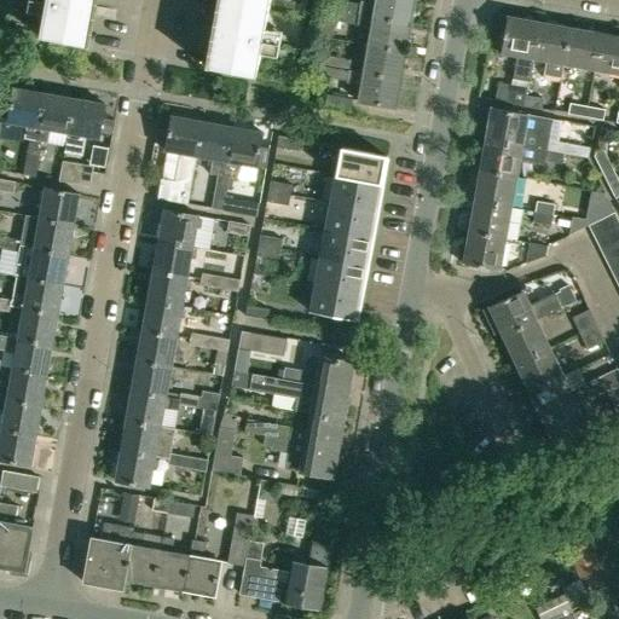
[(46,0),(40,38),(87,46),(90,46),(90,45),(97,0),(46,0)]
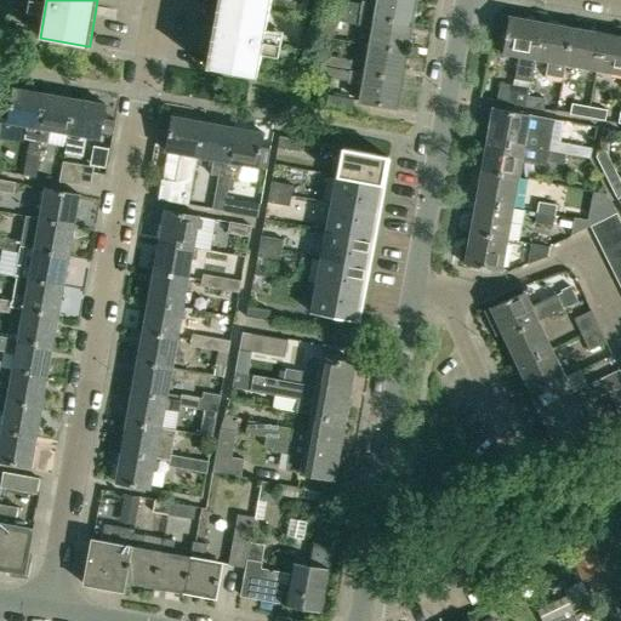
[(220,0),(220,5),(269,15),(271,0),(220,0)]
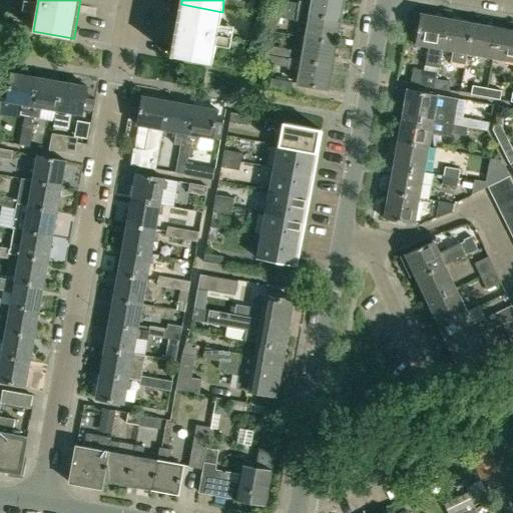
[(287,9),(340,19),(343,0),(312,0),(312,2),(302,0),(299,0),(299,2),(288,0),(286,9),(287,9)]
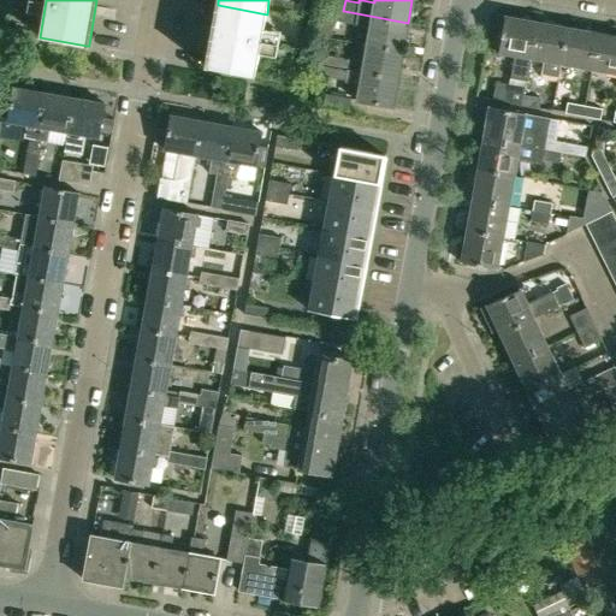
[(218,5),(207,67),(208,67),(255,76),(267,15),(218,5)]
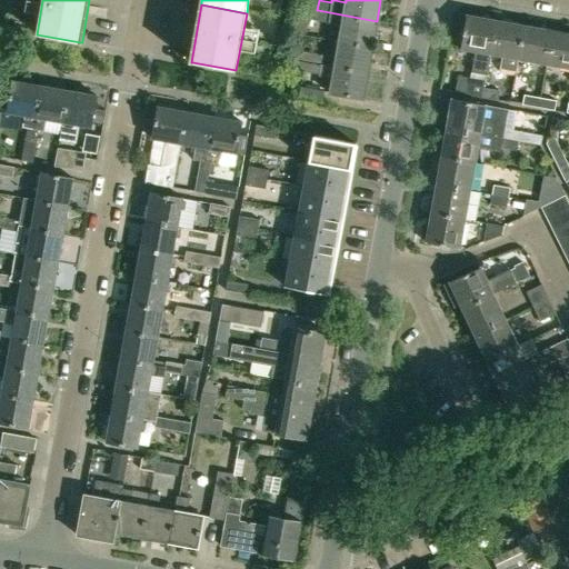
[(342,25),(339,40),(372,47),(377,21),(318,10),(316,19),(342,25)]
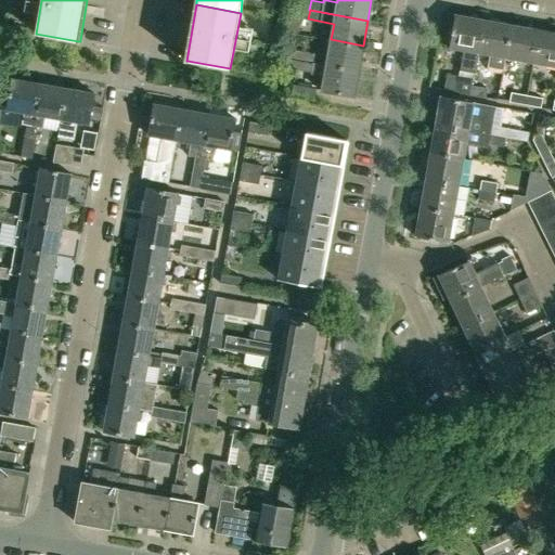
[(462,68),(474,72),(478,52),(483,20),(455,14),(450,48),(465,50),(462,68)]
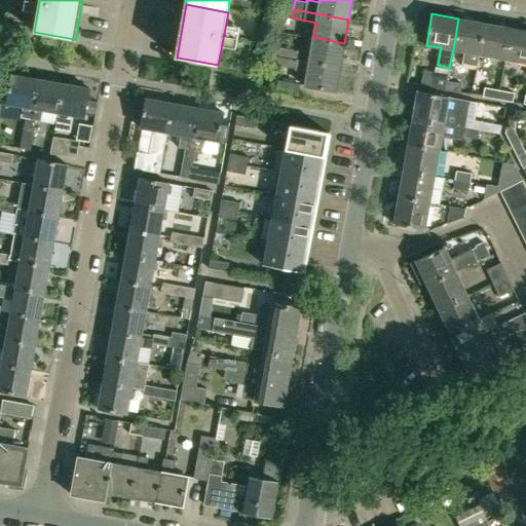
[(478,65),(479,54),(485,23),(458,19),(453,49),(465,51),(463,63),(478,65)]
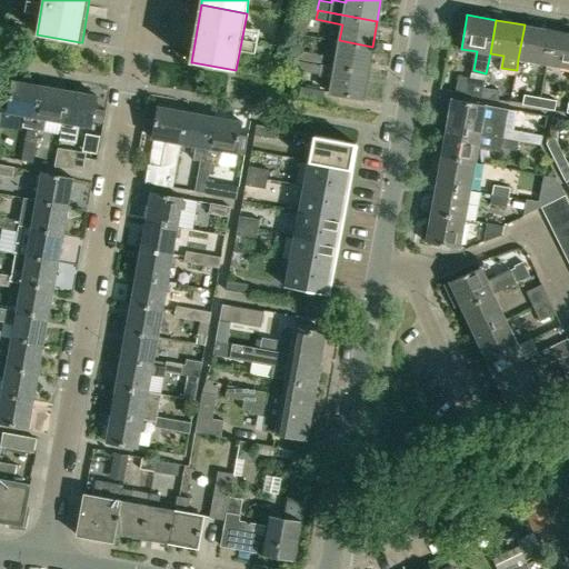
[(547,63),(552,30),(525,25),(518,59),(547,63)]
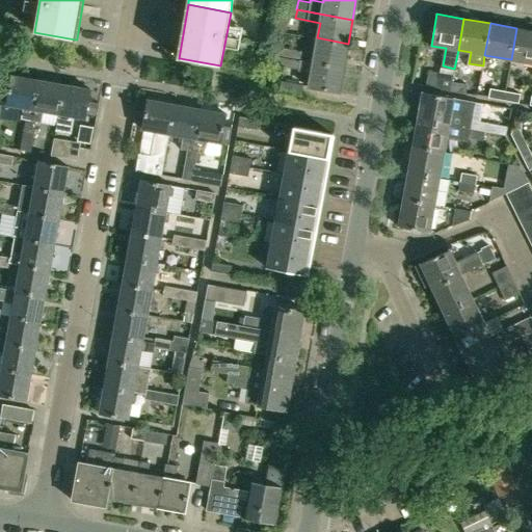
[(531,62),(531,30),(516,28),(511,59),(531,62)]
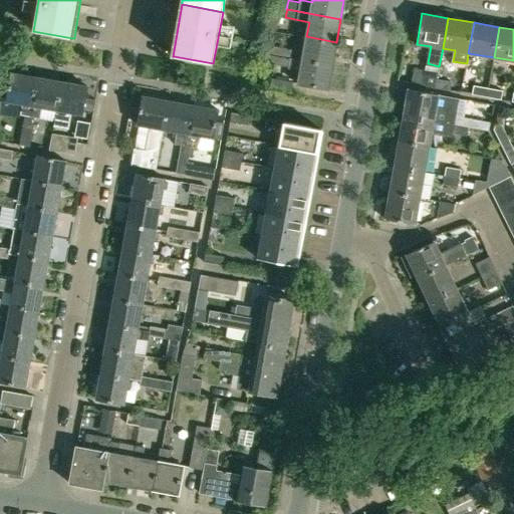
[(332,65),(336,42),(306,36),(302,59),(332,65)]
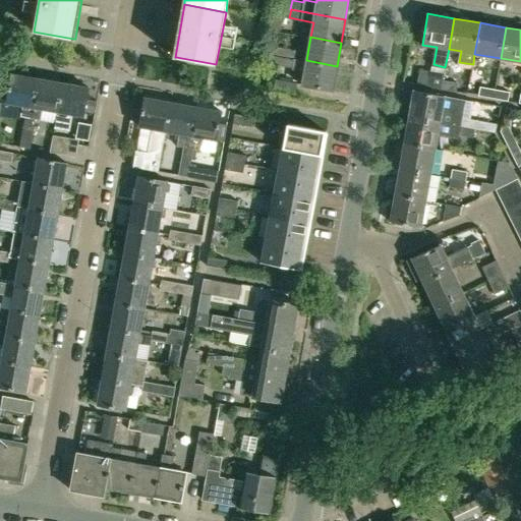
[(262,53),(268,54),(294,58),(295,52),(263,46),(262,53)]
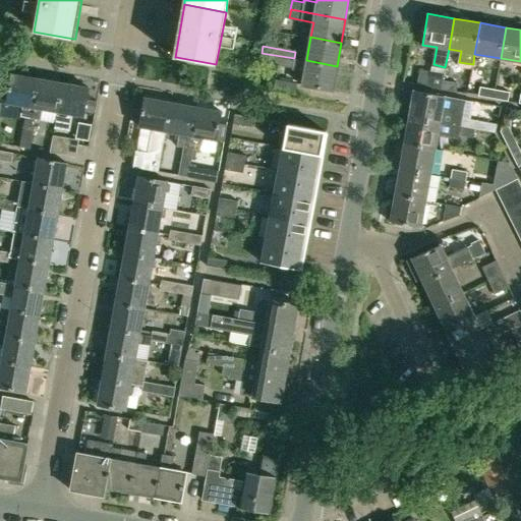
[(293,69),(304,71),(302,84),(333,90),(337,66),(306,60),(294,58),(268,54),(267,60),(293,65),(293,69)]
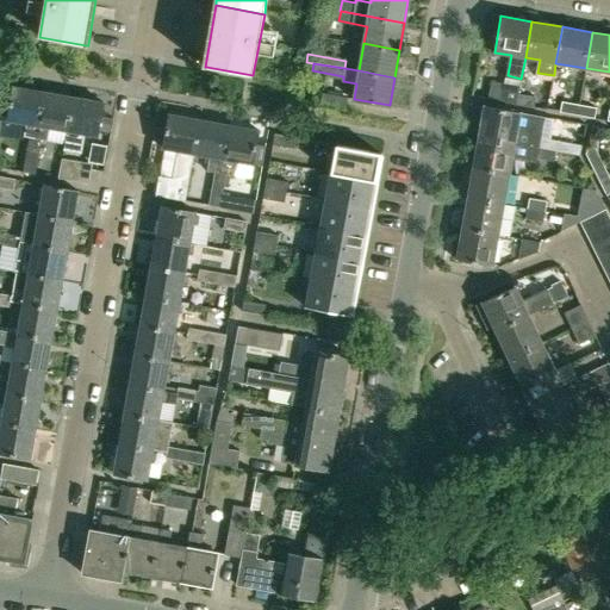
[(499,101),(517,105),(520,94),(518,94),(520,86),(505,83),(492,81),(489,99),(499,101)]
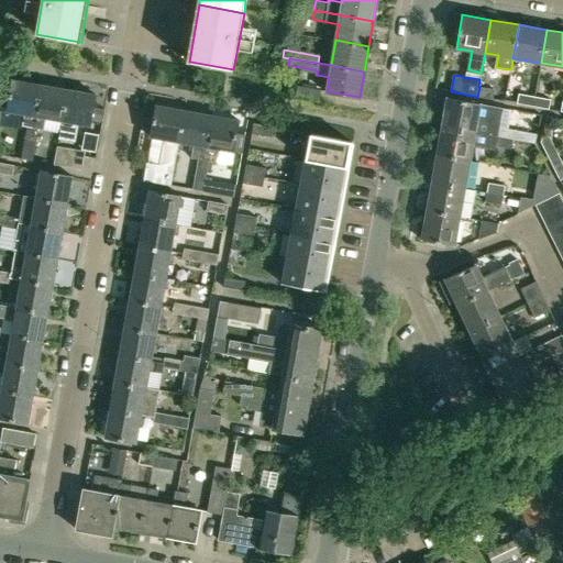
[(32,128),(41,86),(12,80),(7,111),(24,114),(22,127),(28,127),(32,128)]
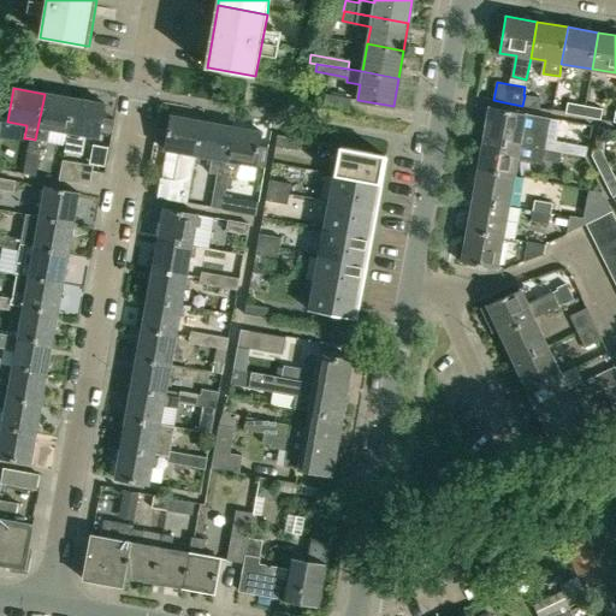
[(351,98),(326,93),(324,106),(349,111),(351,98)]
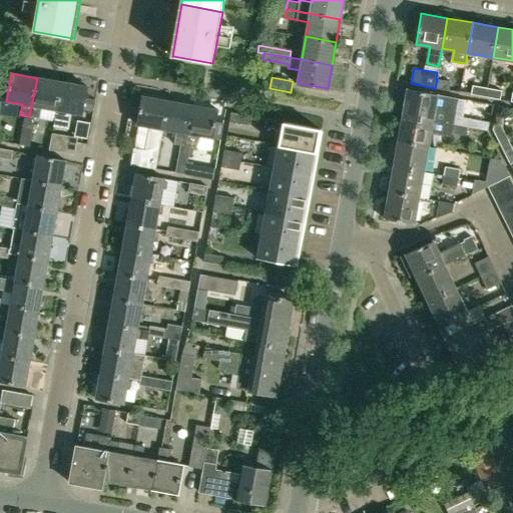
[(57,110),(63,82),(37,78),(29,116),(25,115),(22,132),(26,133),(27,129),(32,130),(34,119),(38,119),(41,108),(57,110)]
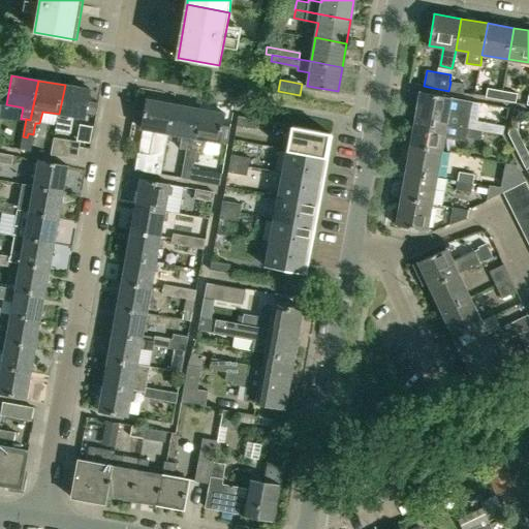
[(450,82),(448,91),(463,93),(464,85),(450,82)]
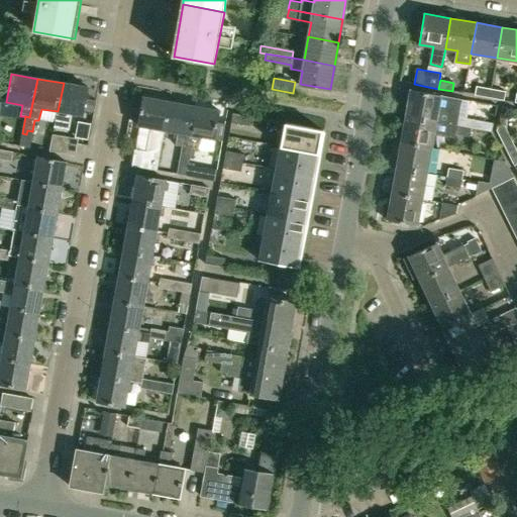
[(68,131),(71,114),(83,116),(88,87),(64,83),(58,111),(55,128),(68,131)]
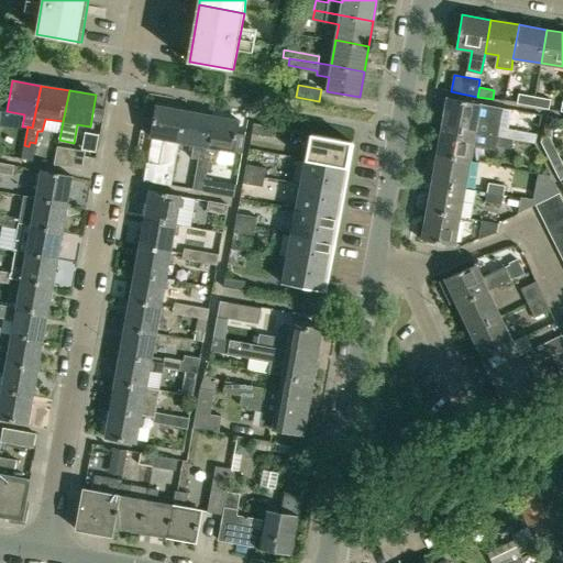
[(533,107),(534,97),(519,95),(517,103),(533,107)]
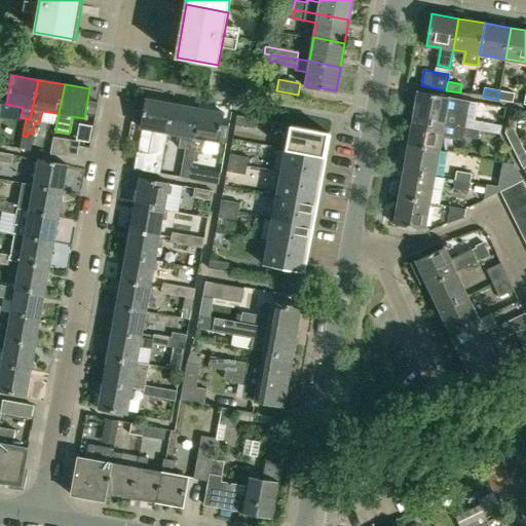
[(499,90),(498,100),(513,102),(514,92),(499,90)]
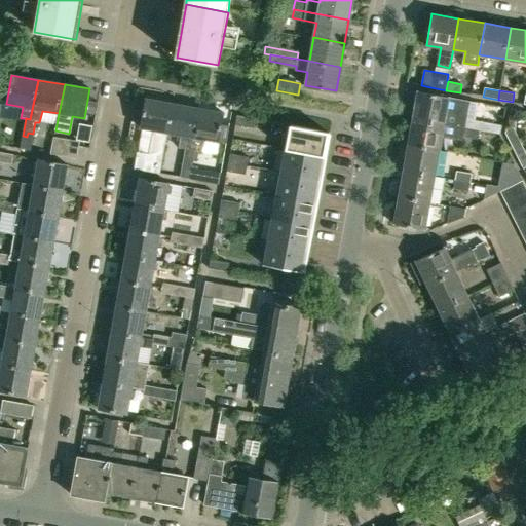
[(474,102),(449,97),(418,91),(413,118),(479,130),(499,134),(500,125),(471,119),(474,102)]
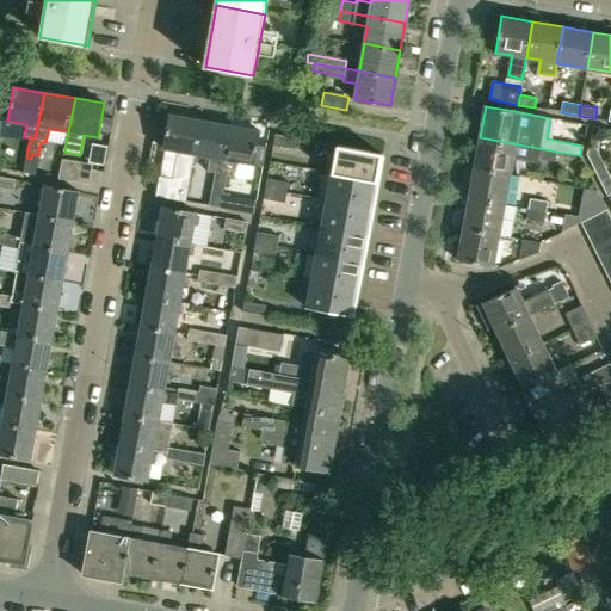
[(193,154),(199,119),(170,115),(164,149),(178,152),(173,177),(159,174),(155,195),(186,199),(193,154)]
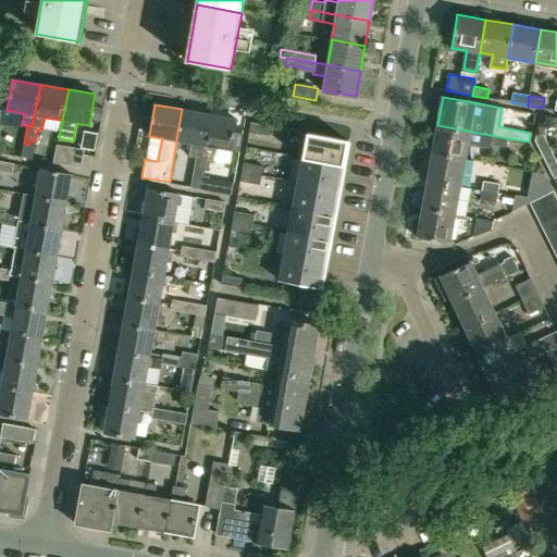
[(203,146),(209,114),(182,109),(176,140),(203,146)]
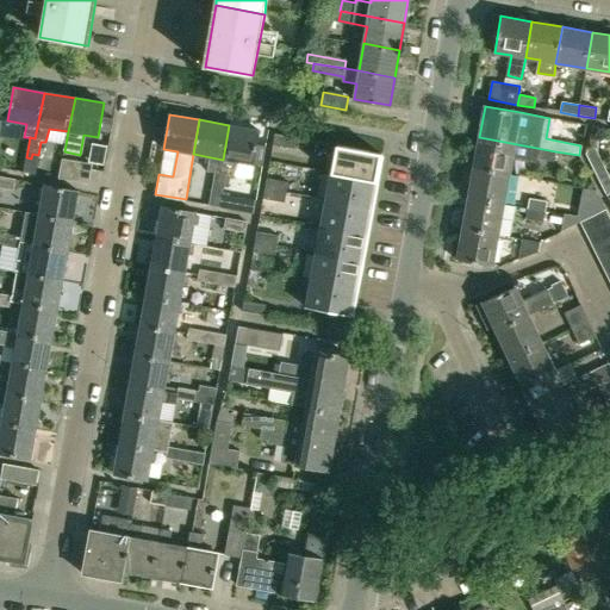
[(229,125),(223,160),(222,172),(228,173),(251,178),(260,130),(229,125)]
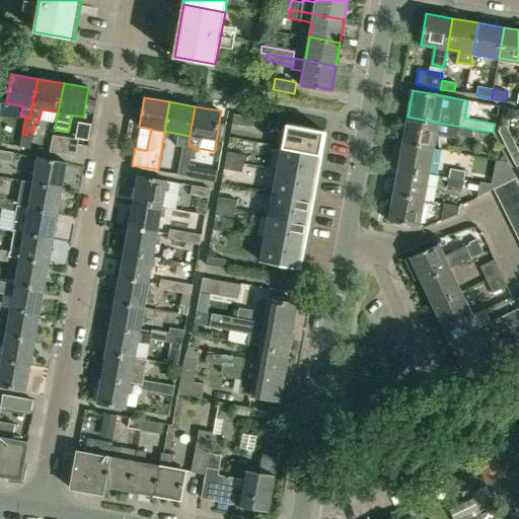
[(252,118),(233,115),(232,123),(250,127),(252,118)]
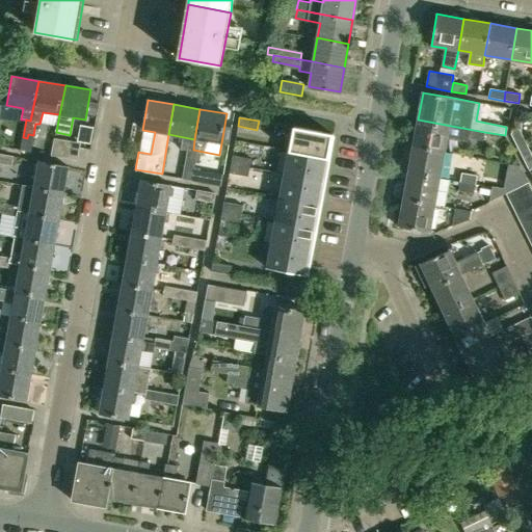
[(483,140),(484,132),(418,120),(413,145),(444,152),(447,138),(468,141),(468,138),(483,140)]
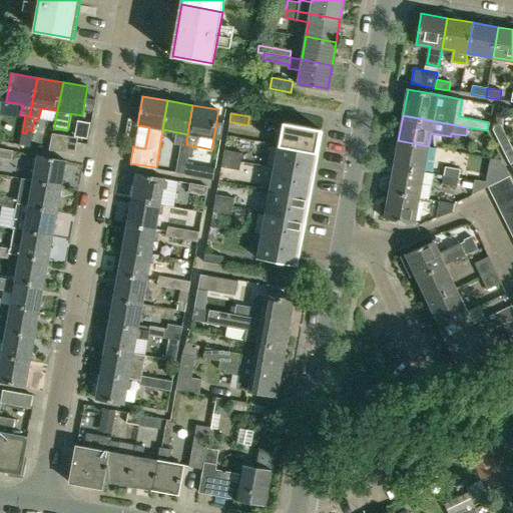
[(284,122),(279,145),(317,152),(321,129),(284,122)]
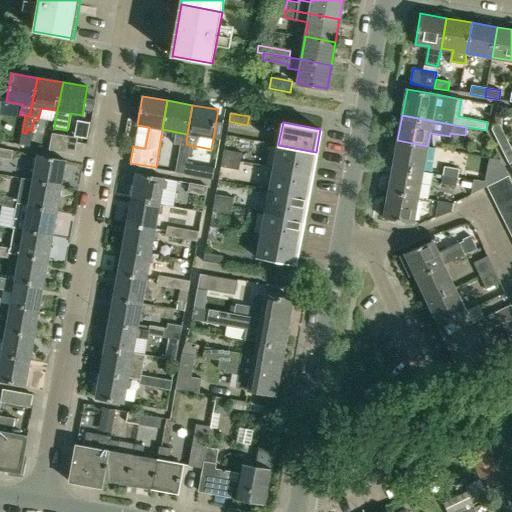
[(496,137),(505,133),(499,122),(493,125),(492,129),(496,137)]
